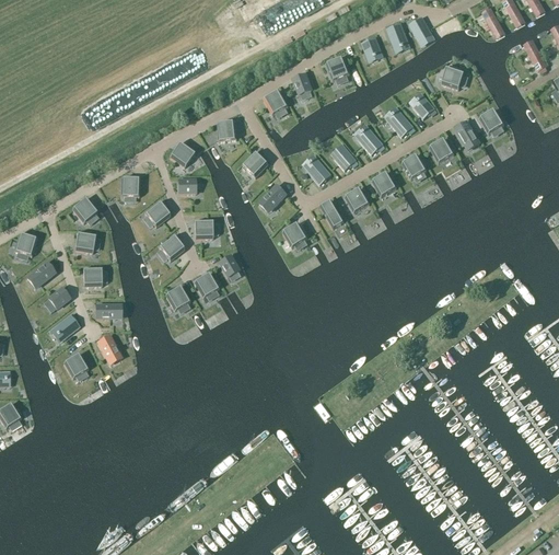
[(501,0),(513,22),(521,18),(511,0),(502,0),(501,0)]
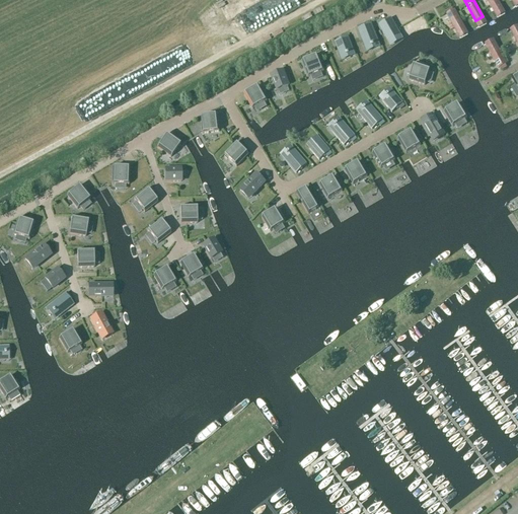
[(488,0),(494,10),(501,5),(498,0),(488,0)]
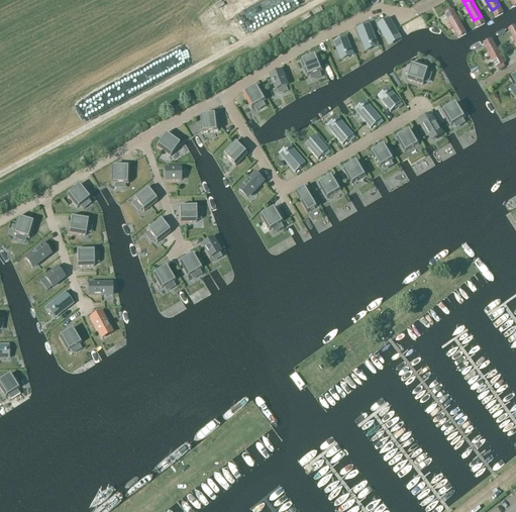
[(444,11),(455,30),(462,26),(451,6),(450,7),(449,4),(443,8),(445,10),(444,11)]
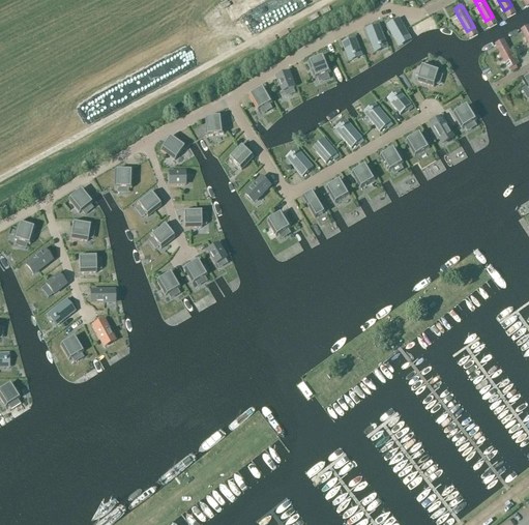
[(408,33),(398,15),(385,22),(395,40),(408,33)]
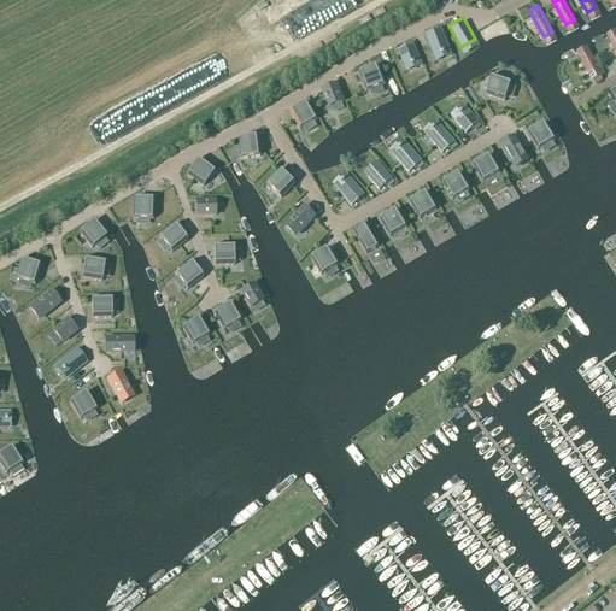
[(433,53),(449,46),(440,24),(424,30),(433,53)]
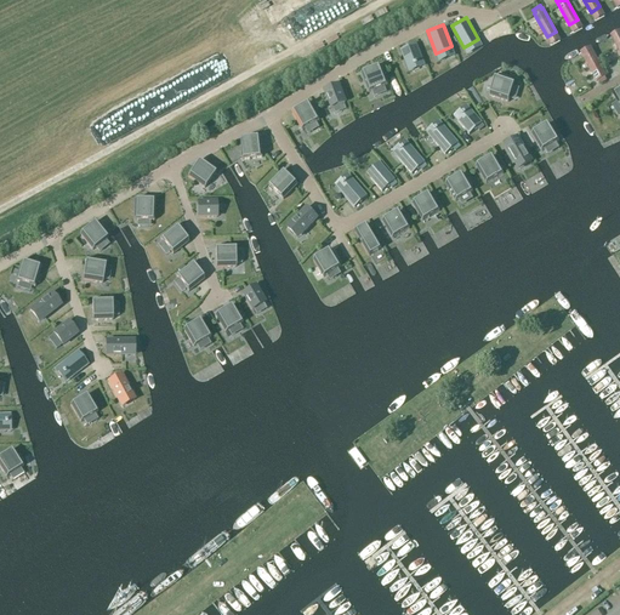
[(415,40),(399,46),(407,63),(422,57),(415,40)]
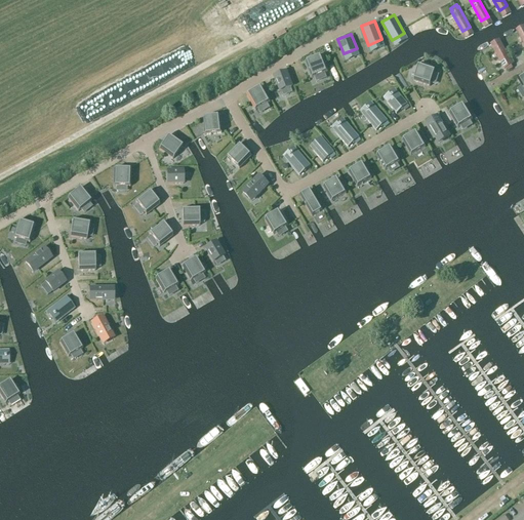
[(506,67),(511,64),(510,61),(511,61),(499,41),(492,45),(502,65),(504,65),(506,67)]
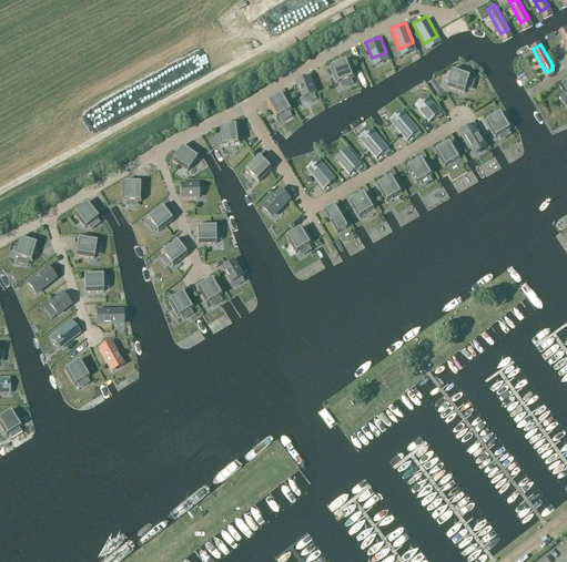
[(346,57),(330,63),(336,80),(353,73),(350,64),(353,63),(351,58),(347,59),(346,57)]
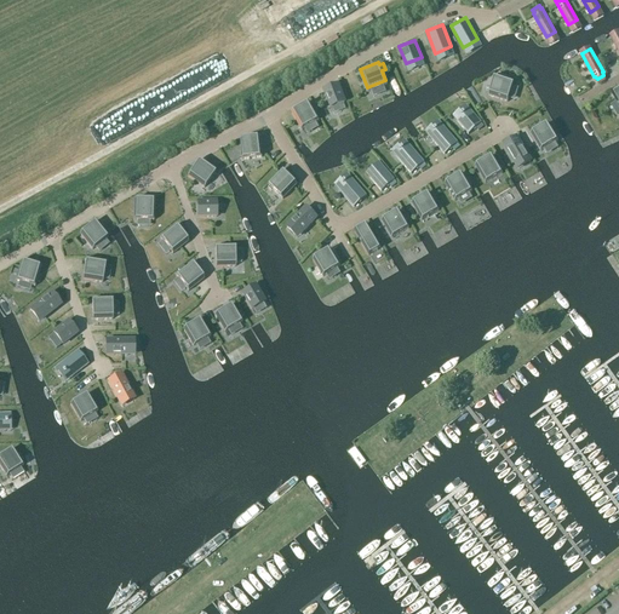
[(493,73),(487,92),(505,98),(511,79),(493,73)]
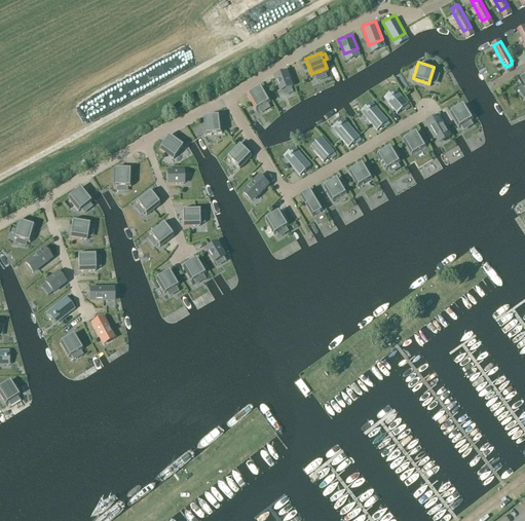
[(286,68),(274,73),(279,88),(291,83),(286,68)]
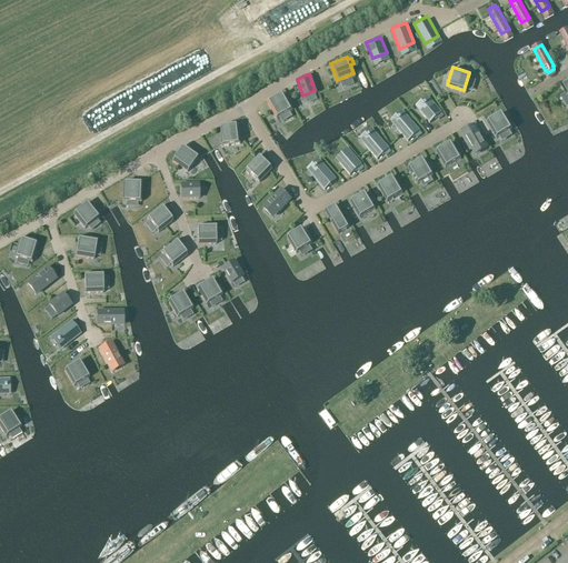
[(282,90),(267,99),(276,116),(291,107),(282,90)]
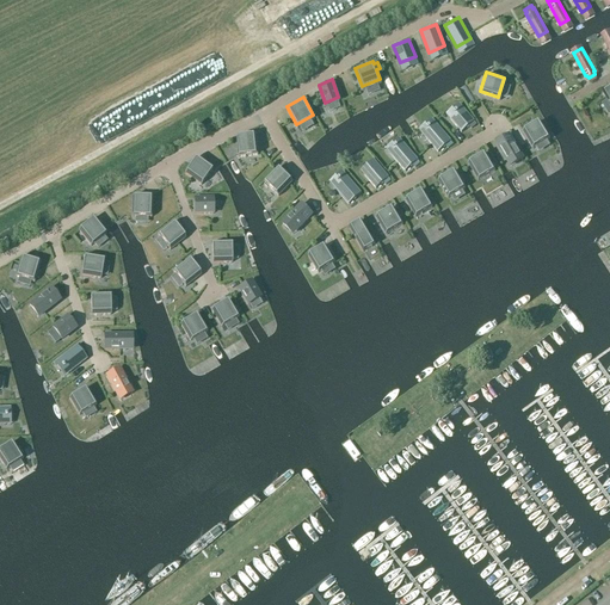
[(460,129),(472,118),(461,104),(448,115),(460,129)]
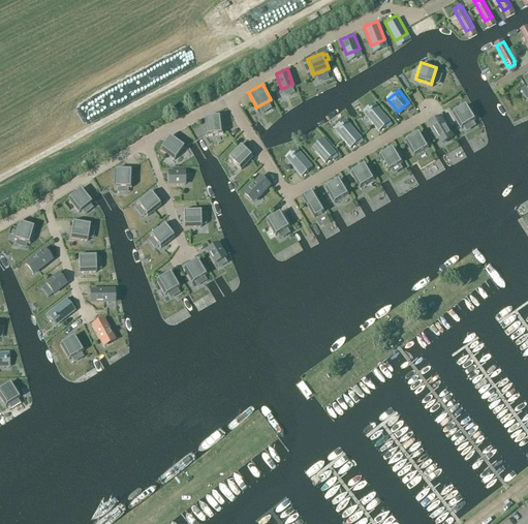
[(374,101),(363,111),(376,126),(387,117),(374,101)]
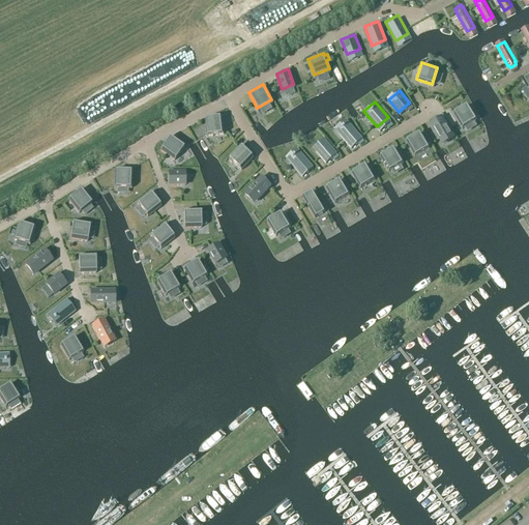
[(476,116),(467,101),(452,110),(461,125),(476,116)]
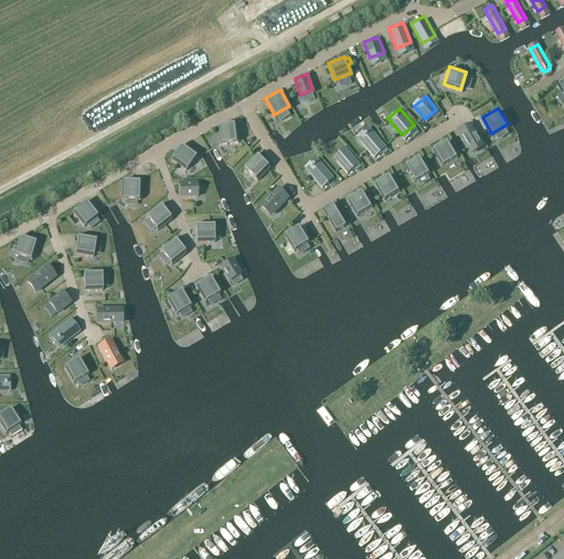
[(237,139),(235,120),(217,122),(220,141),(237,139)]
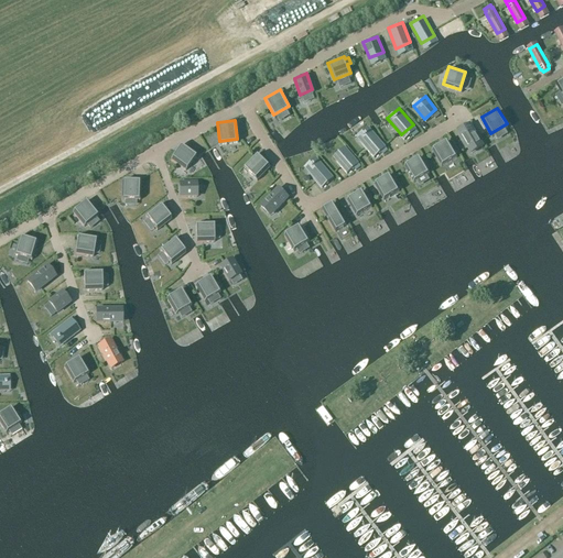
[(457,128),(467,145),(471,150),(482,143),(478,139),(468,121),(457,128)]
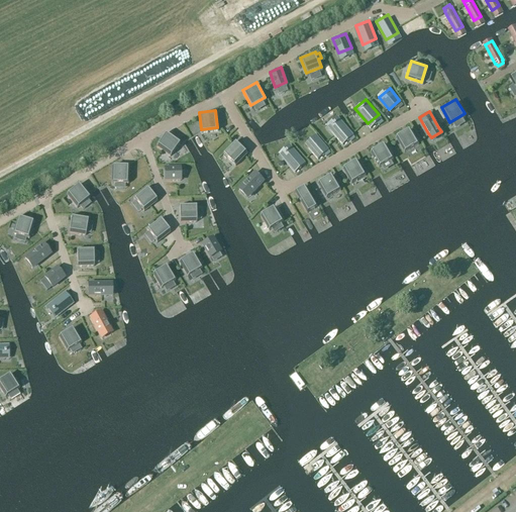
[(347,137),(351,133),(336,116),(326,125),(339,140),(345,135),(347,137)]
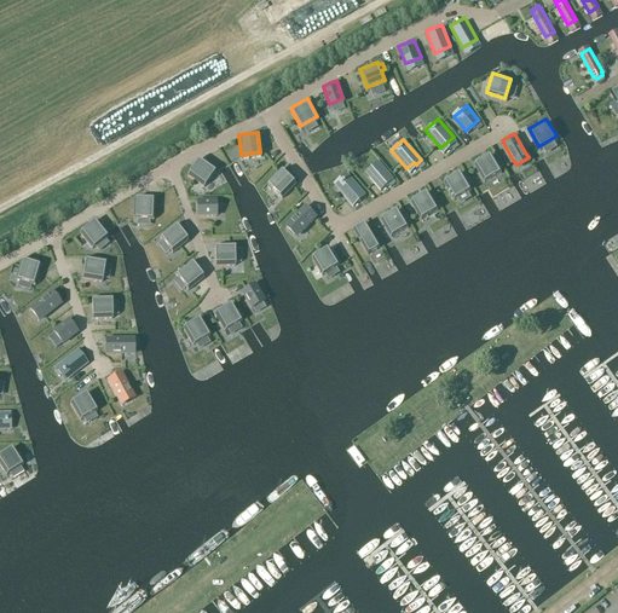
[(473,161),(484,179),(501,168),(490,151),(473,161)]
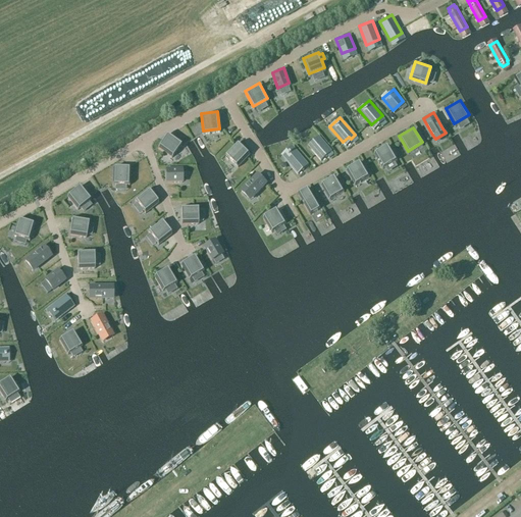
[(180,141),(166,131),(157,144),(170,154),(180,141)]
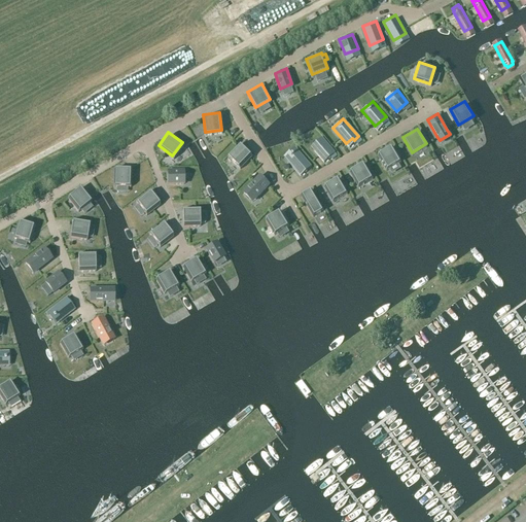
[(323,137),(312,146),(323,159),(329,153),(331,155),(336,151),(323,137)]
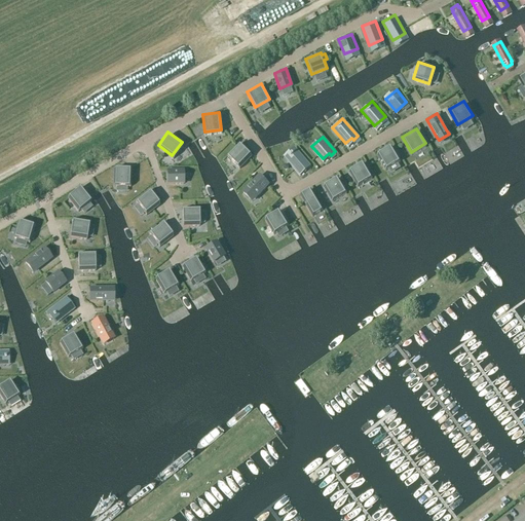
[(251,153),(238,141),(226,153),(238,164),(251,153)]
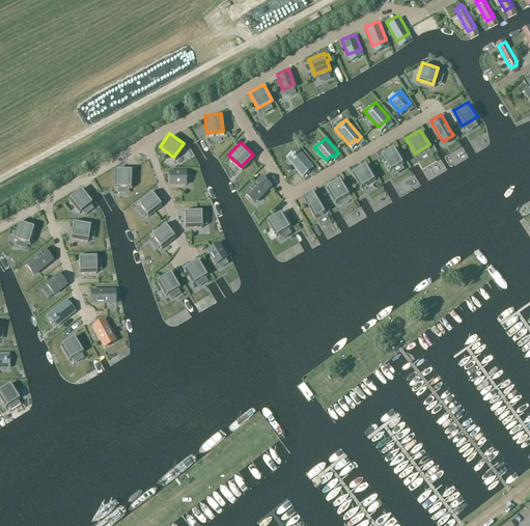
[(403,160),(394,145),(380,154),(388,168),(403,160)]
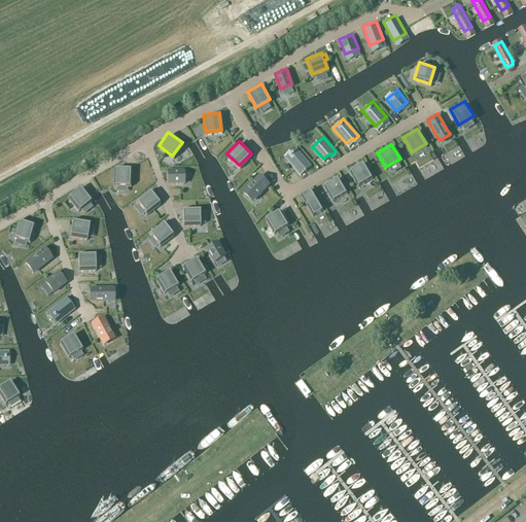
[(299,173),(310,164),(296,148),(285,158),(299,173)]
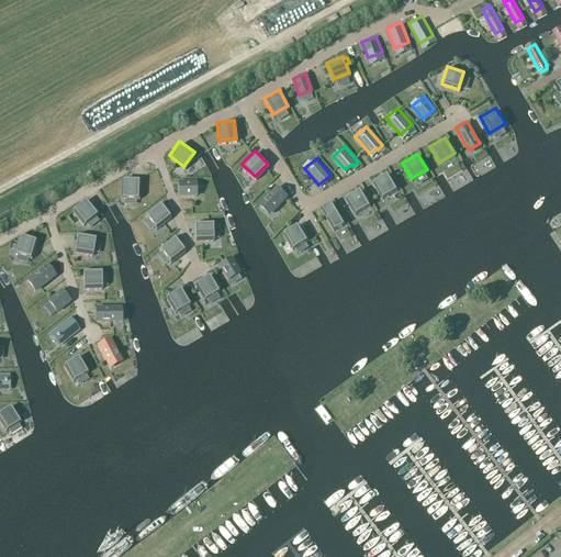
[(396,187),(388,171),(372,180),(381,196),(396,187)]
